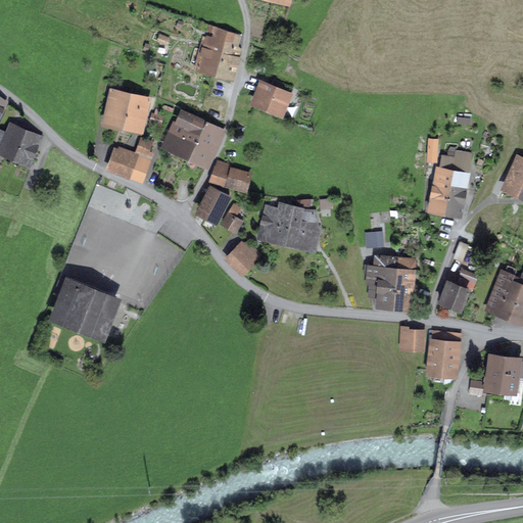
[(221,34),(238,40),(239,35),(223,29),(221,34)]
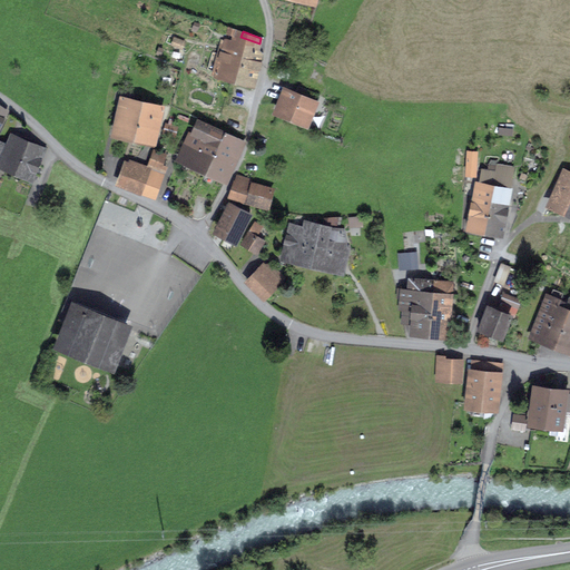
[(174,37),(172,45),(182,48),(185,41),(174,37)]
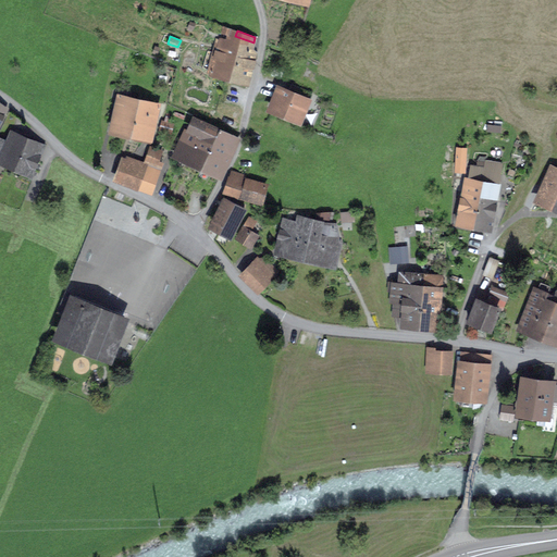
[(217,73),(245,81),(254,50),(231,44),(225,42),(217,73)]
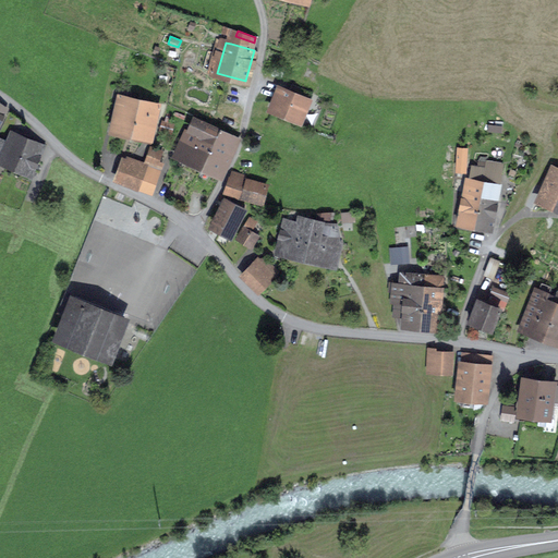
[(280,88),(271,108),(300,120),(307,99),(280,88)]
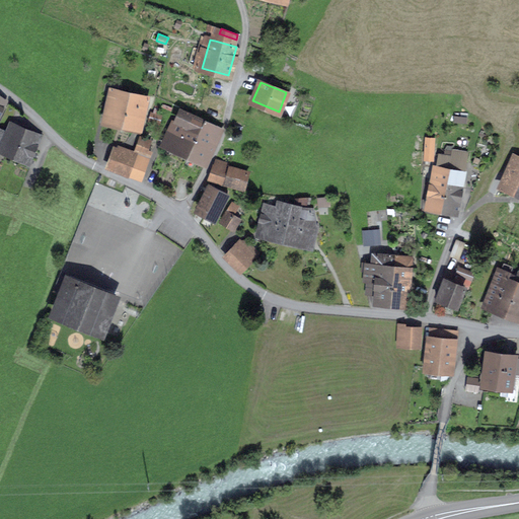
[(110,89),(103,121),(122,126),(130,93),(110,89)]
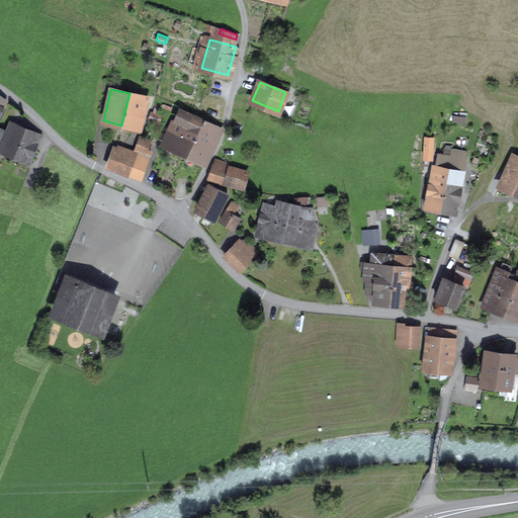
[(140,130),(147,97),(130,93),(121,125),(140,130)]
